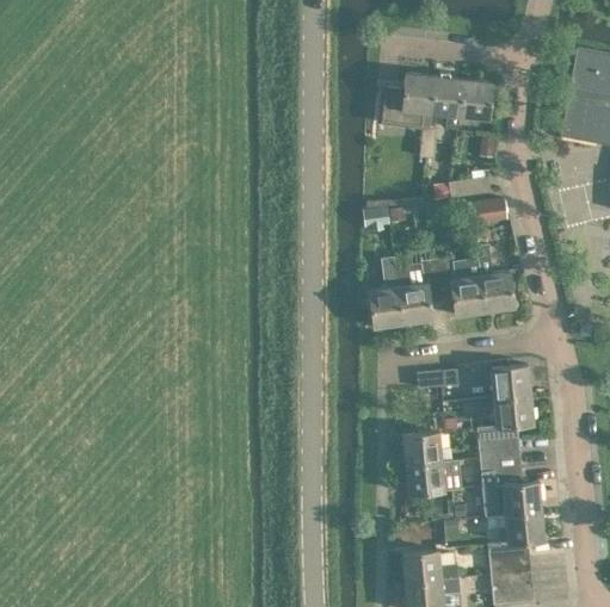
[(577,50),(574,61),(571,85),(560,135),(609,143),(609,54),(578,48),(579,45),(578,45),(577,48),(577,50)]
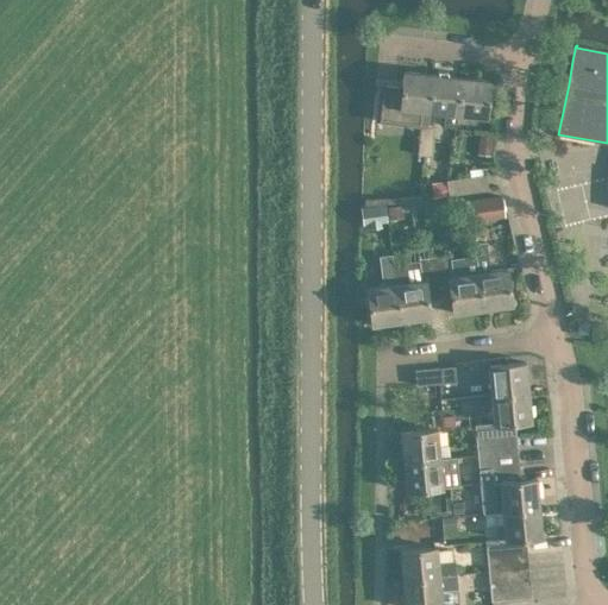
[(572,61),(575,50),(556,46),(553,57),(572,61)]
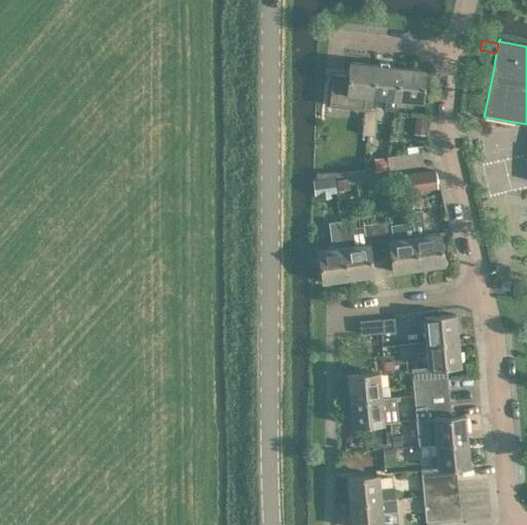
[(363,134),(374,135),(376,109),(371,108),(372,96),(375,64),(351,62),(349,76),(330,75),(327,105),(365,109),(363,134)]
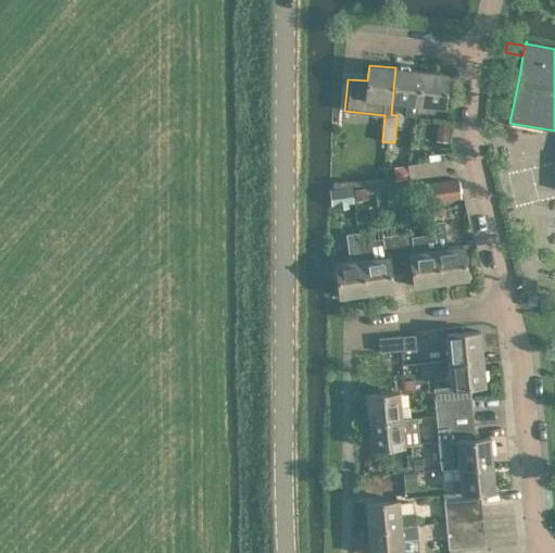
[(392,101),(418,103),(421,71),(395,67),(392,101)]
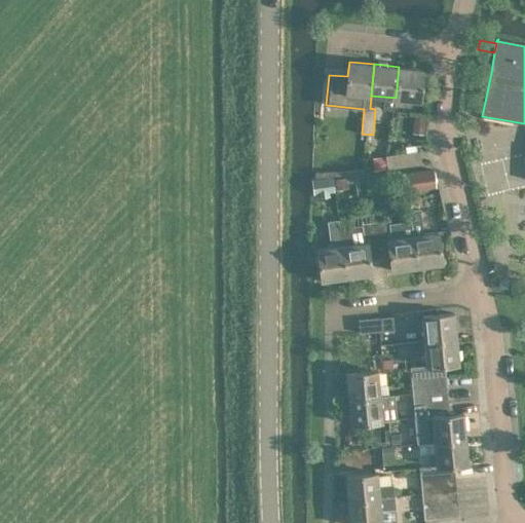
[(396,98),(421,101),(424,69),(399,67),(396,98)]
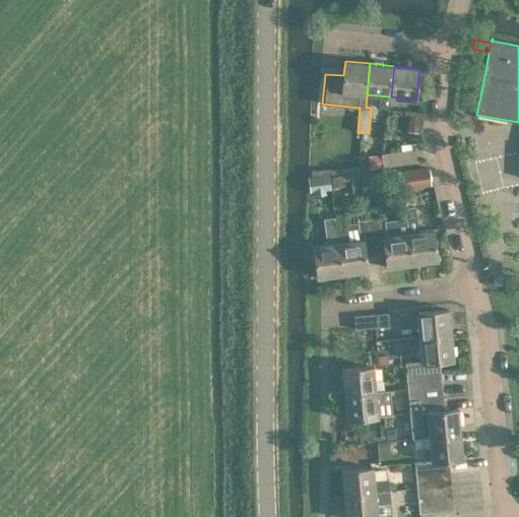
[(381,153),(383,166),(417,162),(415,149),(381,153)]
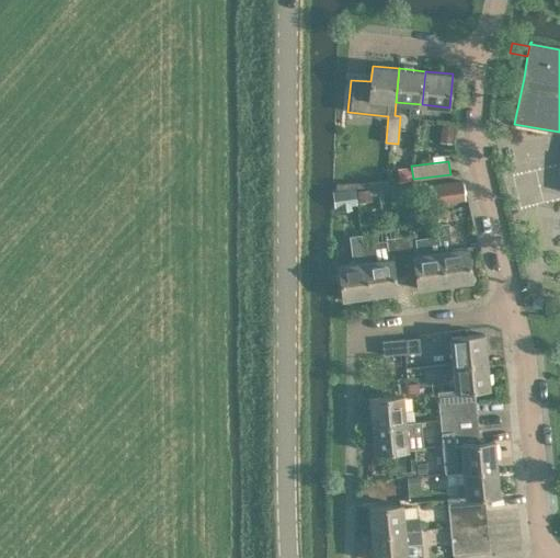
[(398,170),(400,180),(412,179),(411,168),(398,170)]
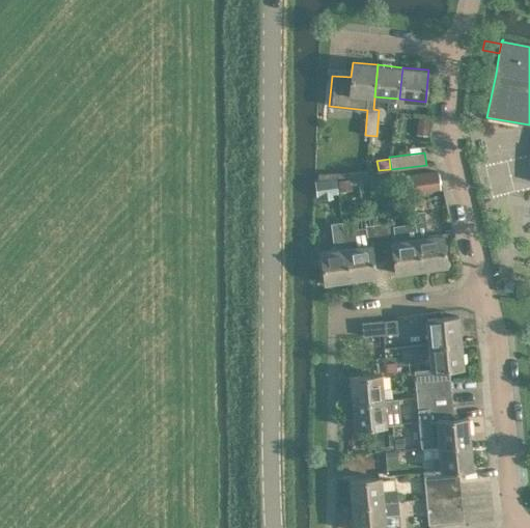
[(408,176),(410,195),(440,191),(438,172),(408,176)]
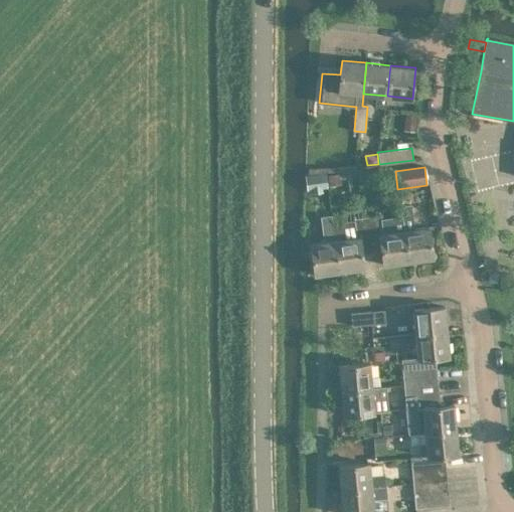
[(306,177),(308,191),(328,188),(326,175),(306,177)]
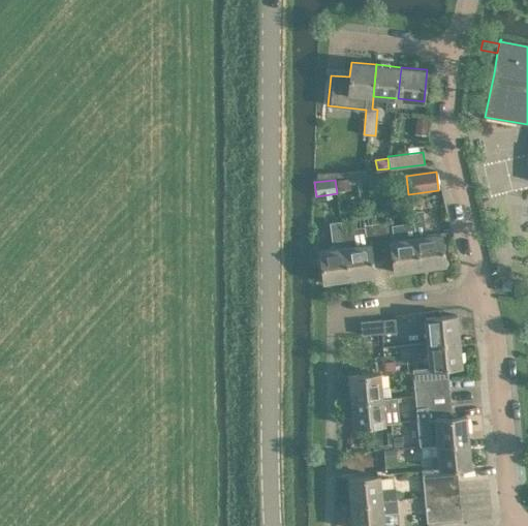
[(412,211),(414,223),(424,222),(422,210),(412,211)]
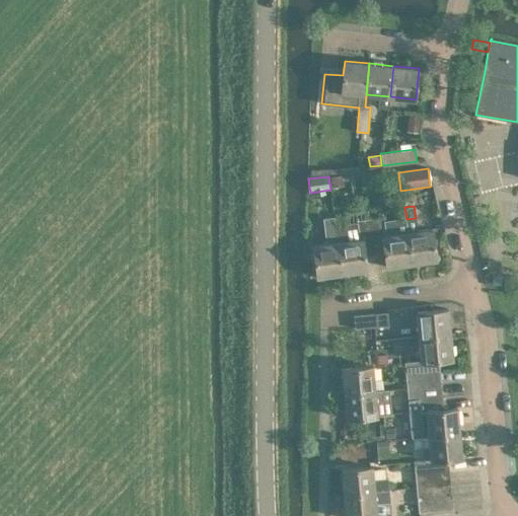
[(312,245),(317,277),(343,273),(336,226),(335,217),(322,219),(325,243),(312,245)]
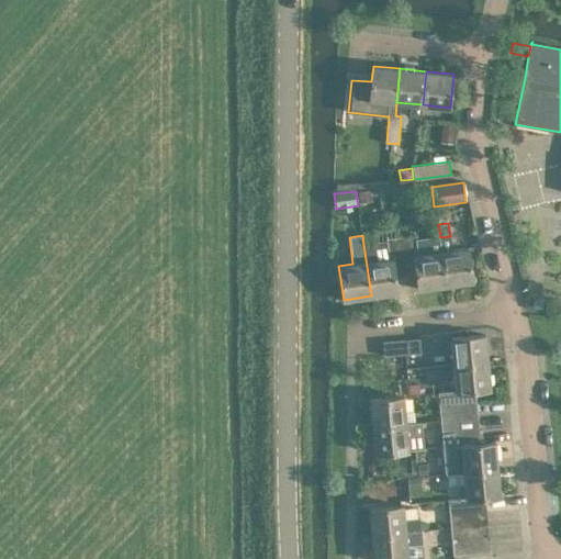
[(401,237),(407,277),(417,275),(419,289),(447,286),(441,250),(440,250),(438,236),(415,239),(415,235),(401,237)]
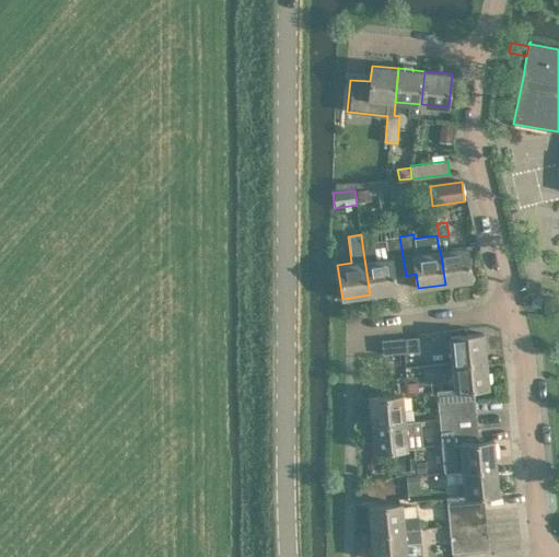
[(393,277),(406,276),(399,236),(384,239),(384,240),(362,244),(370,294),(395,291),(393,277)]
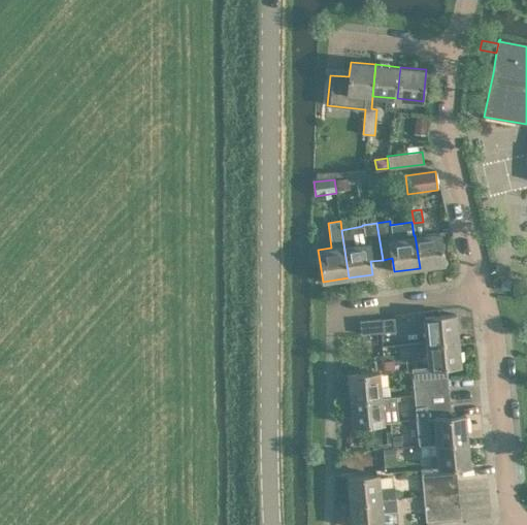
[(415,235),(420,268),(443,264),(438,232),(415,235)]
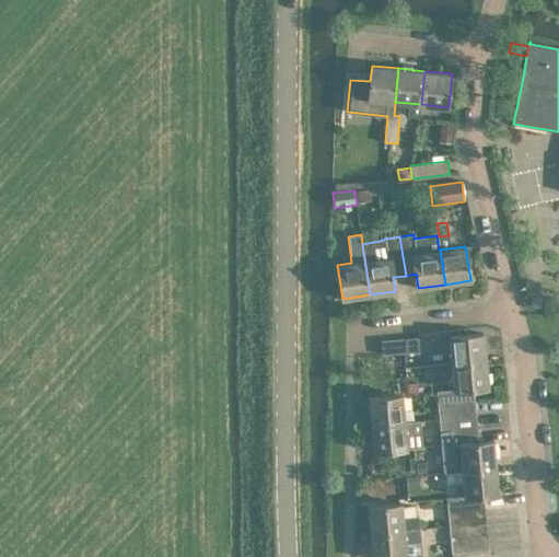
[(525,293),(538,294),(539,281),(526,280),(525,293)]
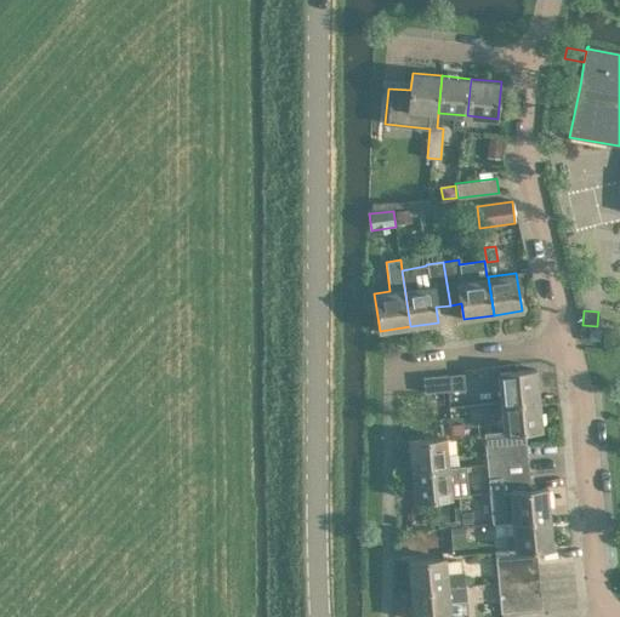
[(498,372),(501,403),(539,399),(536,369),(498,372)]
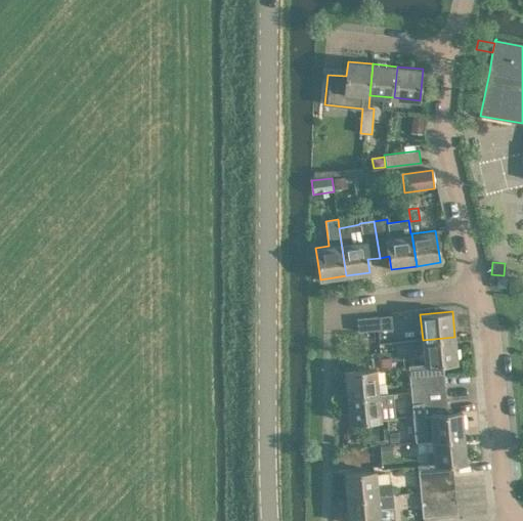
[(356,318),(357,331),(392,328),(391,316),(356,318)]
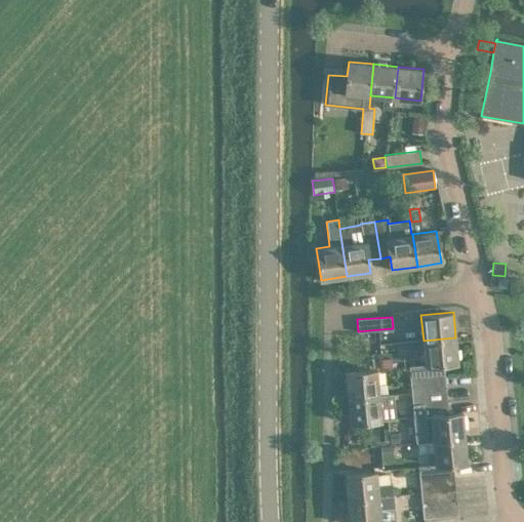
[(410,379),(446,375),(444,363),(458,362),(455,337),(424,340),(426,364),(408,366),(409,370),(410,379)]
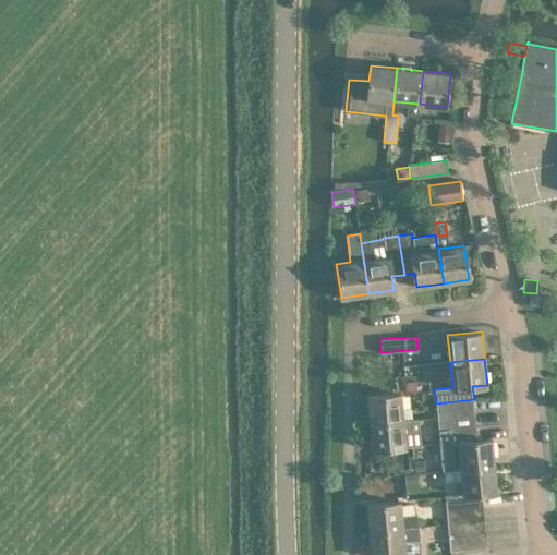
[(366,396),(370,423),(403,420),(402,397),(401,393),(366,396)]
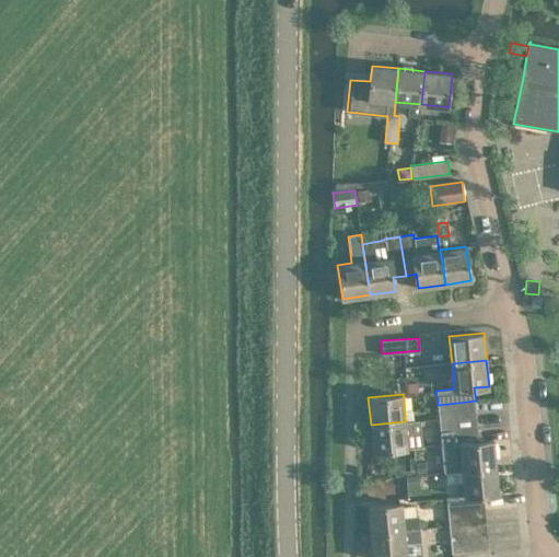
[(405,421),(408,448),(421,447),(421,421),(439,419),(439,418),(438,405),(437,395),(404,398),(405,421)]
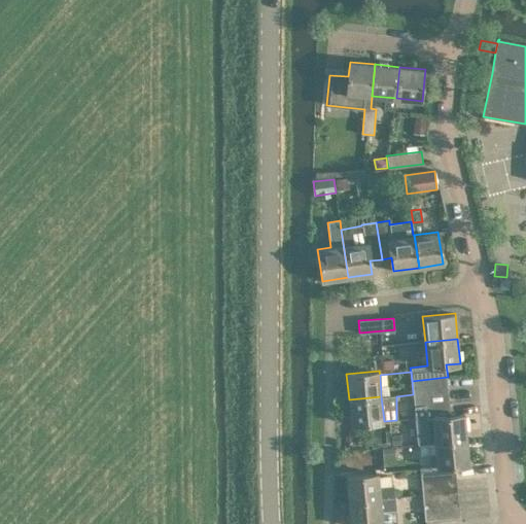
[(449,390),(448,377),(412,381),(413,393),(449,390)]
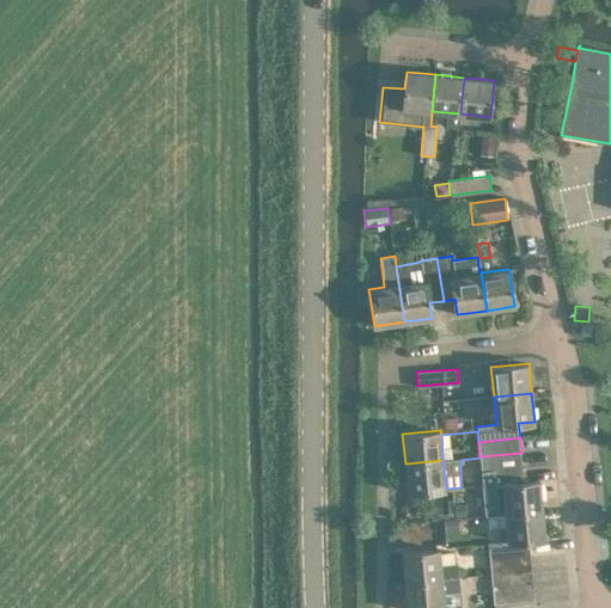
[(564,452),(563,440),(539,441),(541,453),(564,452)]
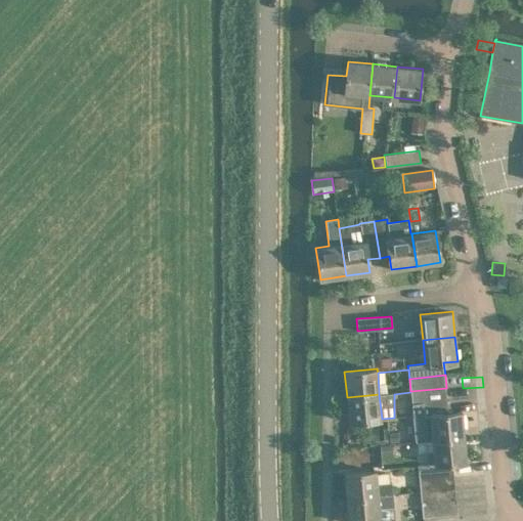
[(410,391),(410,392),(411,404),(447,400),(446,388),(410,391)]
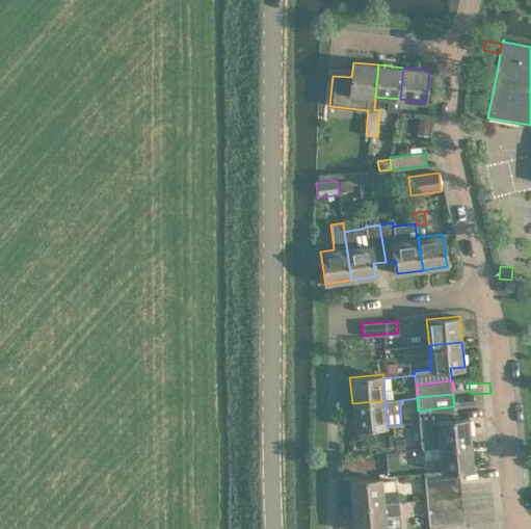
[(352,403),(354,428),(388,425),(385,400),(352,403)]
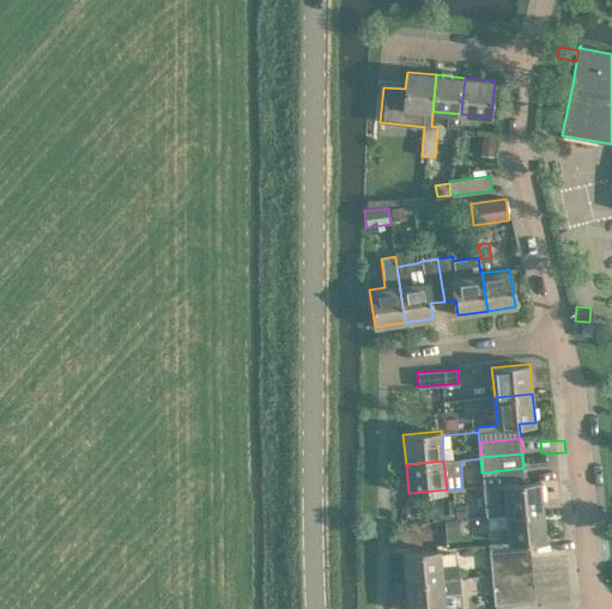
[(506,515),(543,512),(540,481),(525,482),(523,468),(482,473),(486,518),(506,516),(506,515)]
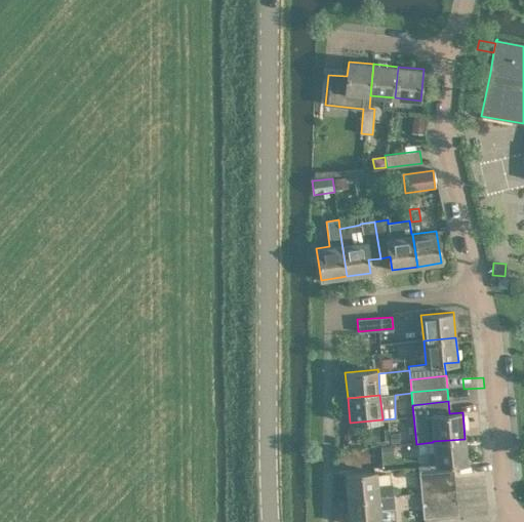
[(418,466),(419,480),(454,477),(452,465),(468,463),(465,439),(433,441),(433,442),(435,465),(418,466)]
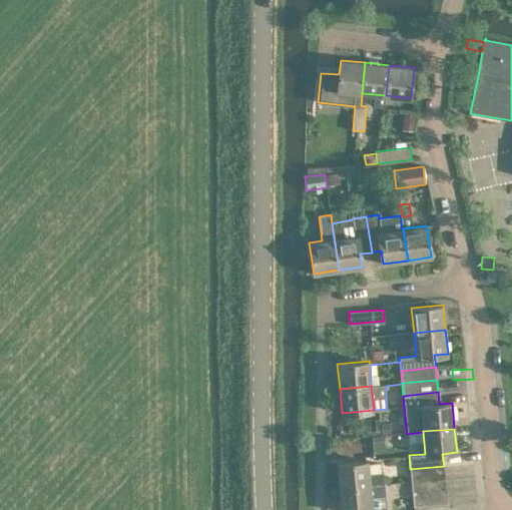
[(336,464),(338,489),(384,485),(383,472),(381,473),(380,465),(368,465),(368,461),(336,464)]
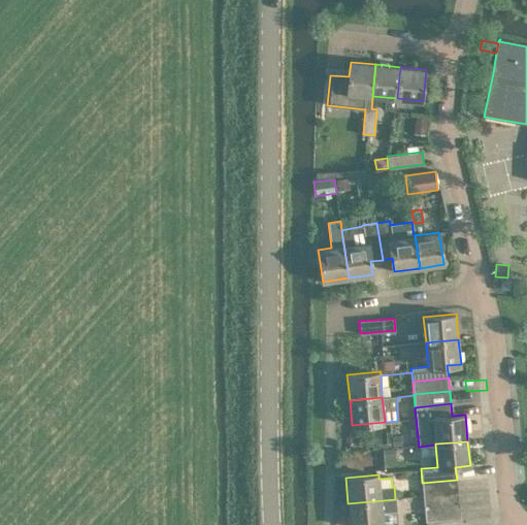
[(422,483),(423,496),(458,493),(457,480),(422,483)]
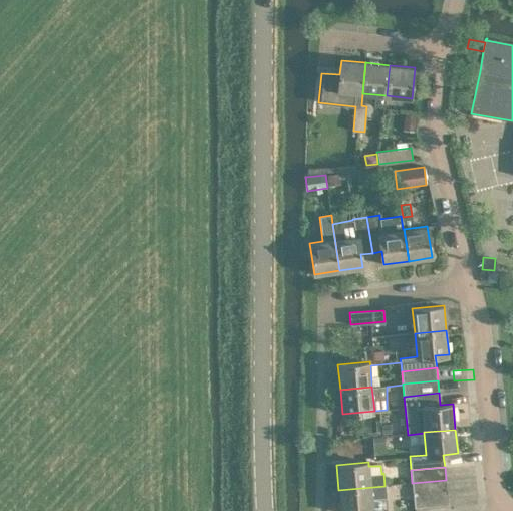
[(412,483),(413,494),(447,491),(446,480),(412,483)]
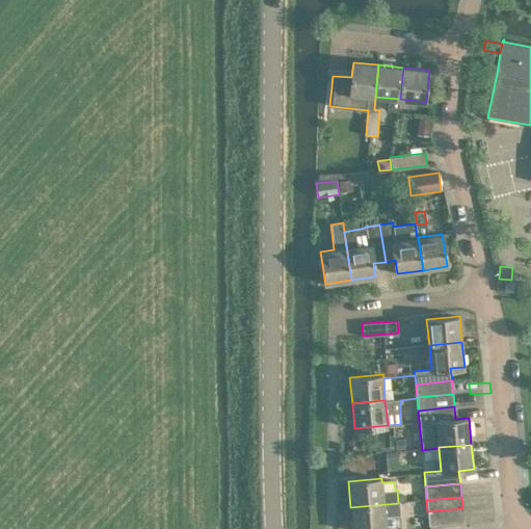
[(350,507),(352,528),(386,528),(383,505),(398,503),(350,507)]
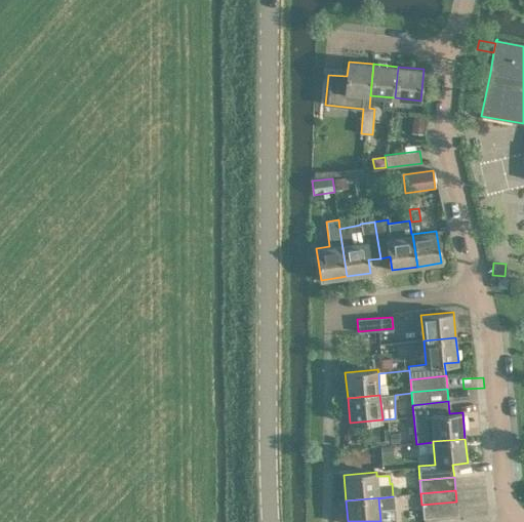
[(421,505),(422,517),(457,514),(456,502),(421,505)]
